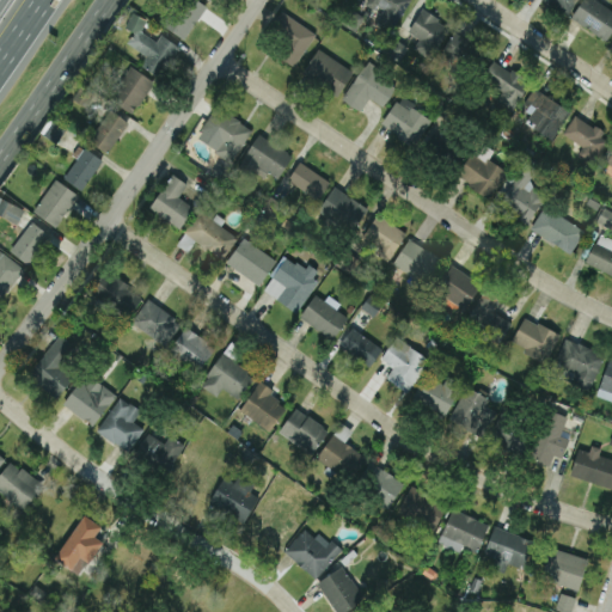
[(175,0),(165,29),(189,38),(203,1),(201,0),(175,0)]
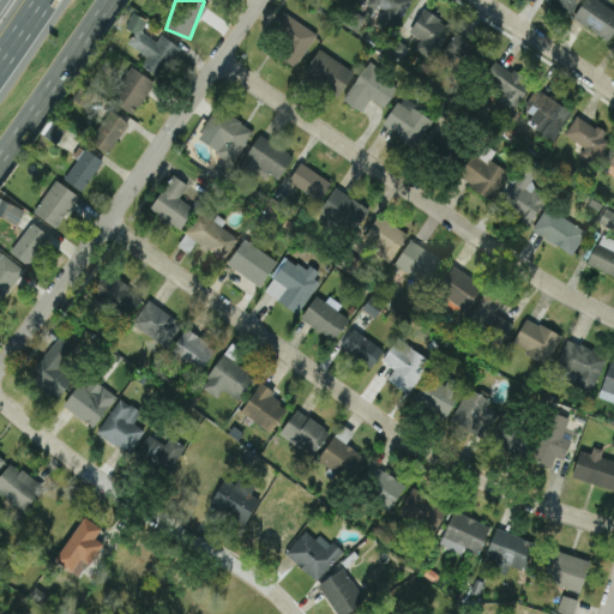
[(410,0),(368,0),(365,6),(395,26),(410,0)]
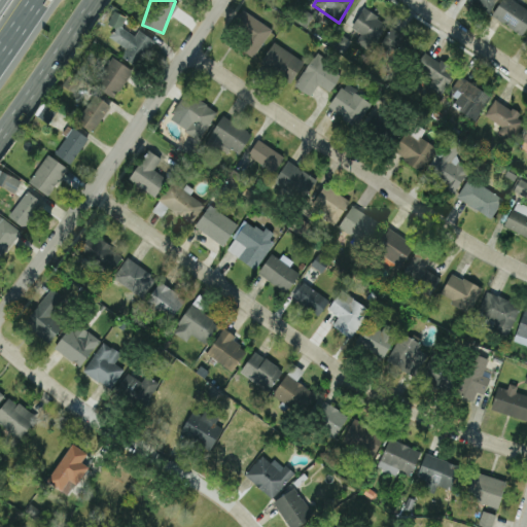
[(471,0),(489,12),(497,0),(471,0)]
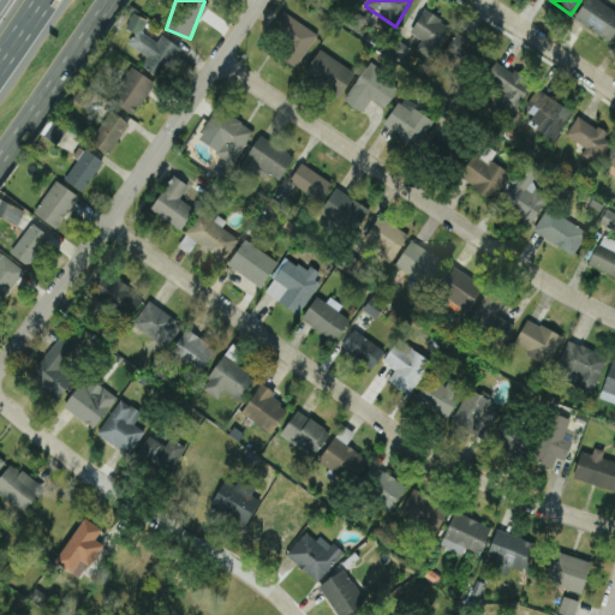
[(584,0),(574,21),(611,41),(614,33),(614,9),(598,0),(584,0)]
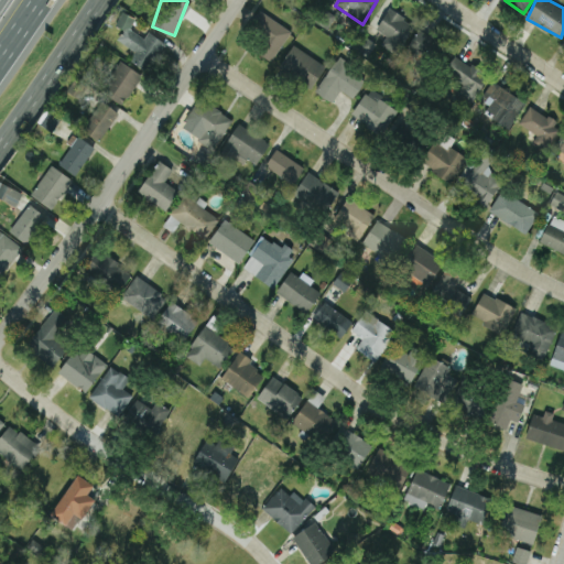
[(381,45),(397,54),(414,23),(388,9),(376,30),(387,35),(381,45)]
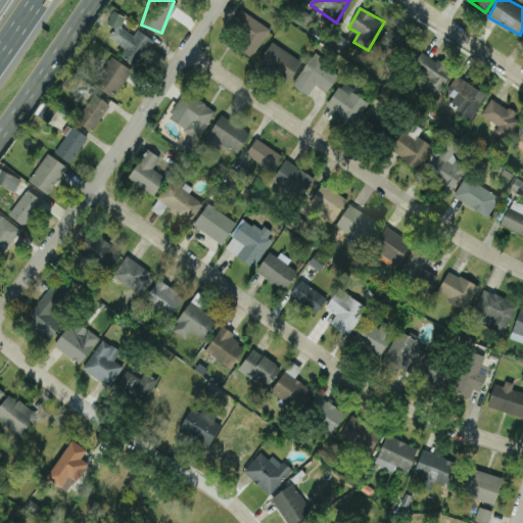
[(234,45),(251,56),(270,29),(241,9),(230,25),(242,33),(234,45)]
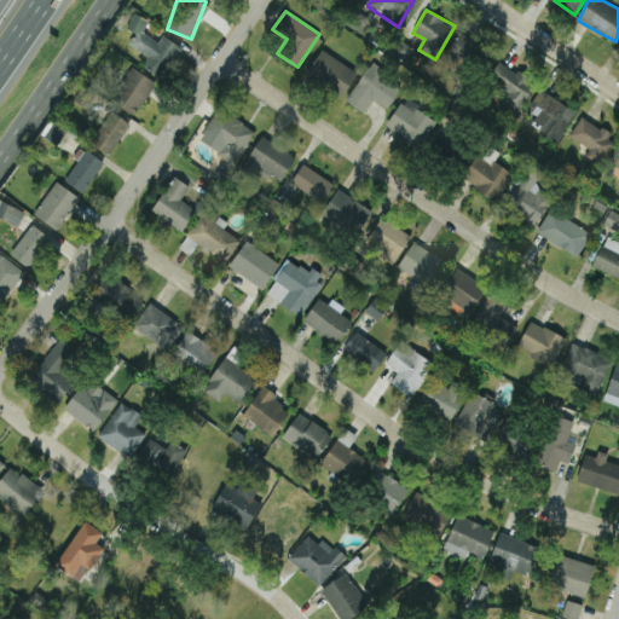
[(163,35),(158,41),(142,30),(148,21),(136,12),(126,27),(136,33),(128,44),(149,57),(143,67),(161,79),(181,47),(163,35)]
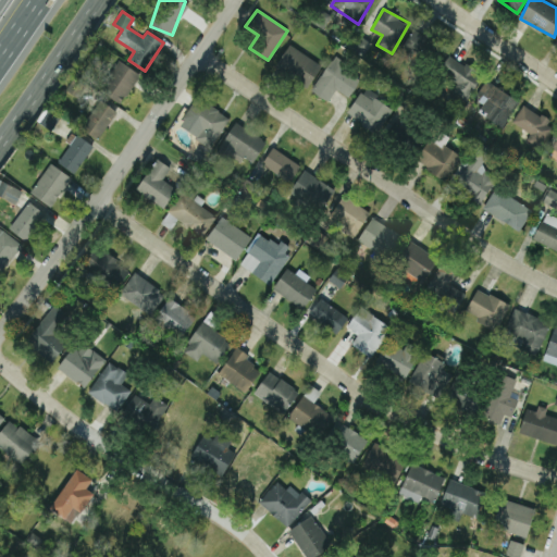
[(403,46),(422,60),(434,42),(415,29),(403,46)]
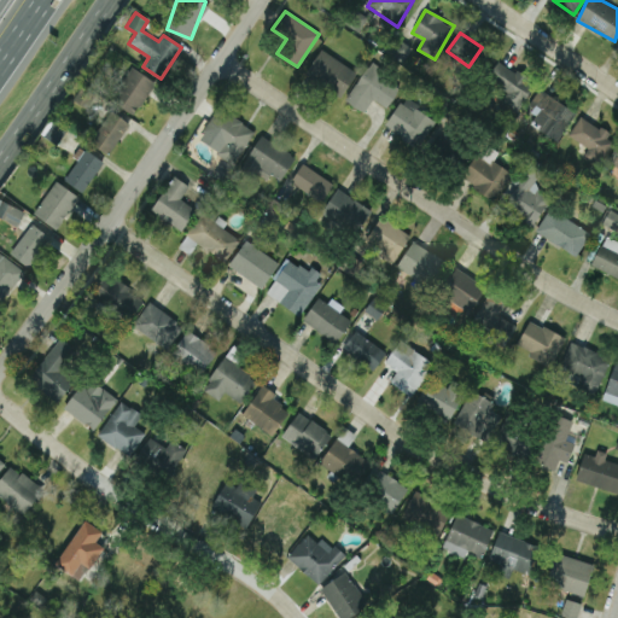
[(305,73),(340,97),(357,73),(321,48),(305,73)]
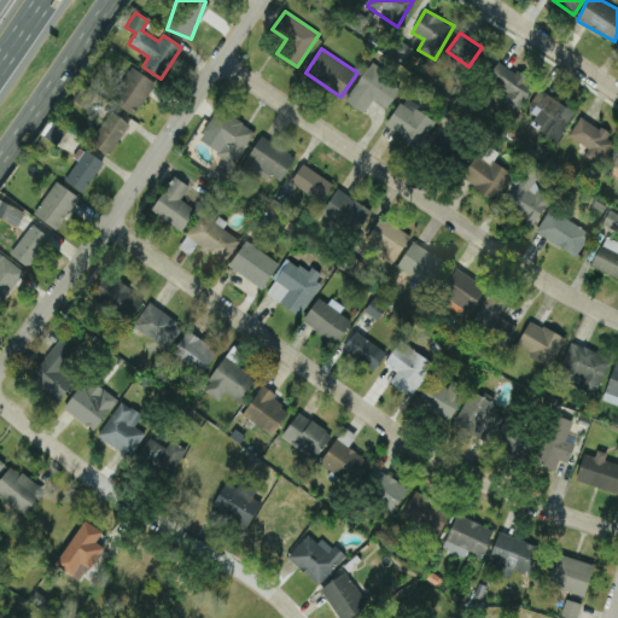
[(363,112),(373,99),(386,109),(397,92),(384,82),(391,71),(374,59),(345,100),(363,112)]
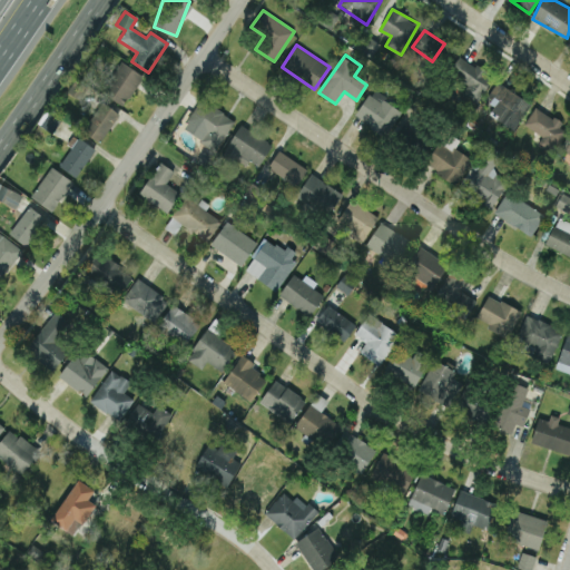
[(478,102),(493,76),(459,56),(449,74),(468,85),(462,94),(478,102)]
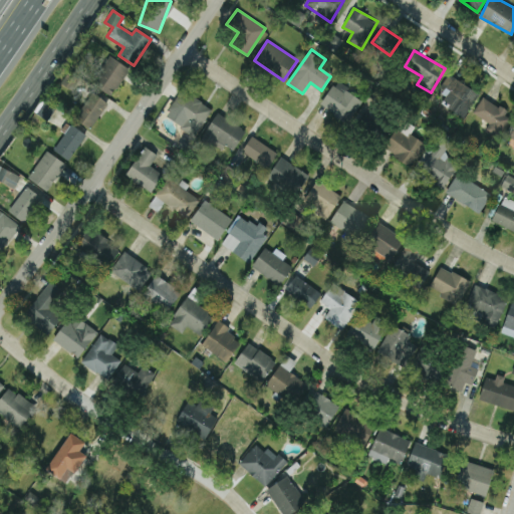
[(92,83),(112,95),(130,67),(108,55),(92,83)]
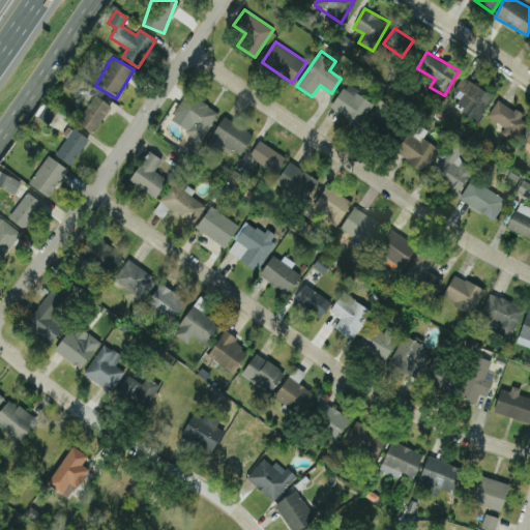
[(494,93),(465,80),(451,106),(479,120),(494,93)]
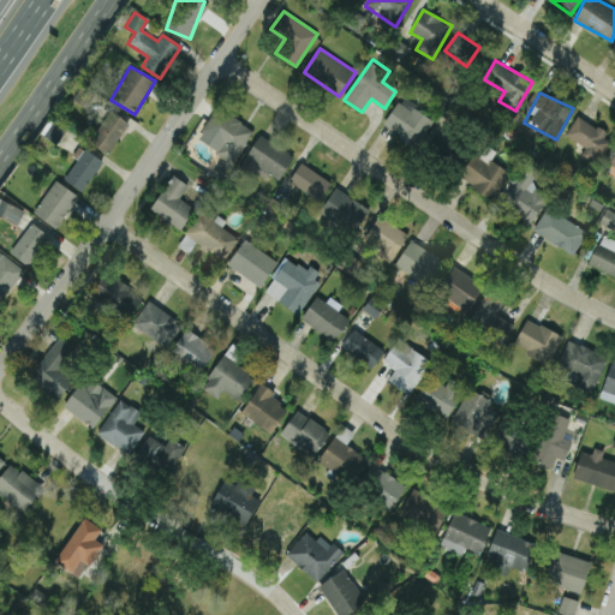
[(383,126),(417,145),(434,117),(400,97),(383,126)]
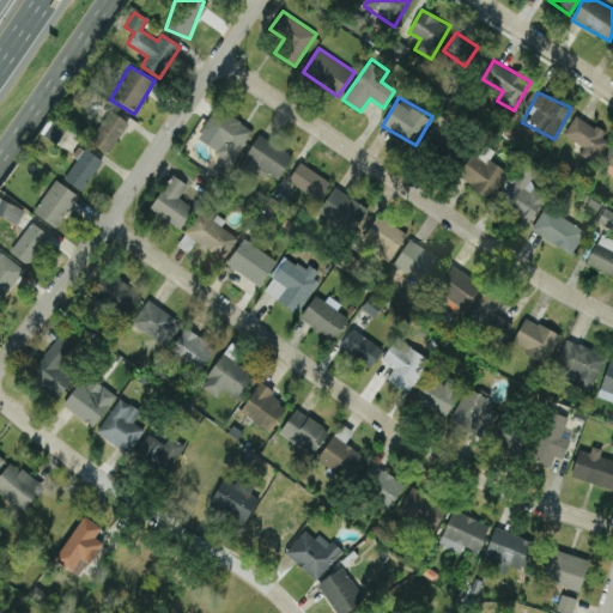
[(253,128),(216,107),(196,140),(234,162),(253,128)]
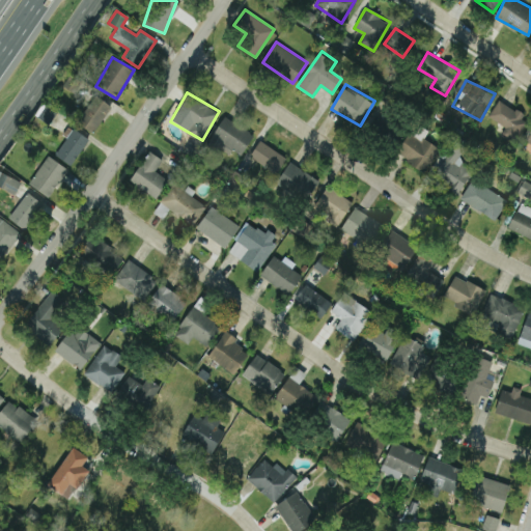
[(112,106),(95,94),(77,121),(92,133),(112,106)]
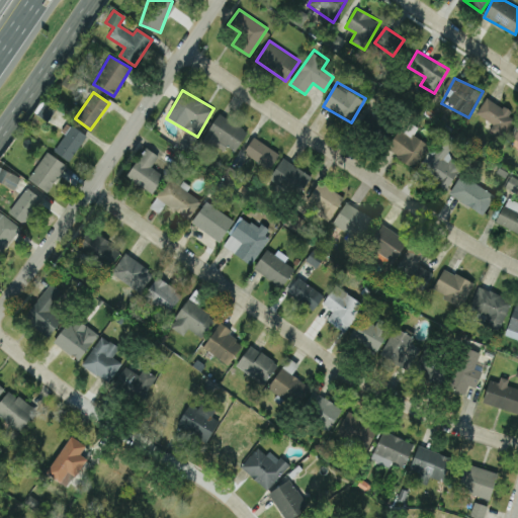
[(493,123),(489,131),(500,137),(514,112),(486,97),(477,114),(493,123)]
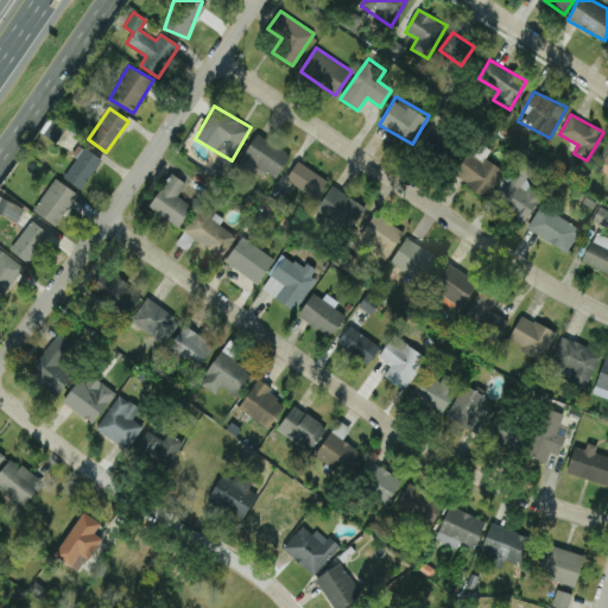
[(43,132),(56,143),(67,130),(52,119),(43,132)]
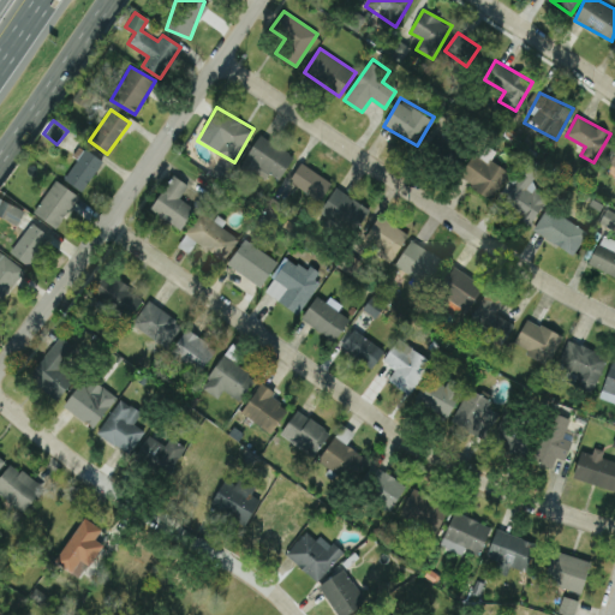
[(278,183),(294,156),(260,135),(243,161),(278,183)]
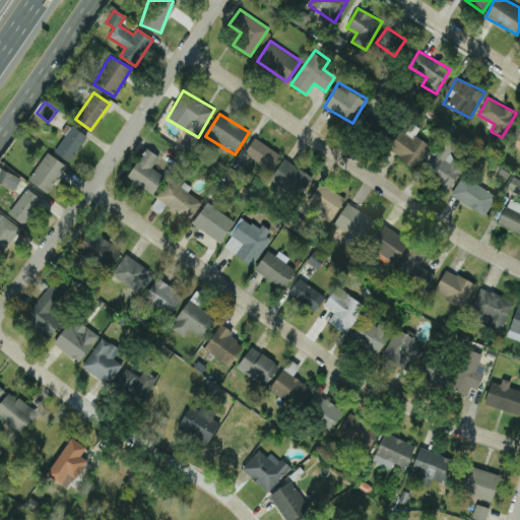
[(431,146),(414,134),(418,128),(407,121),(388,149),(414,169),(431,146)]
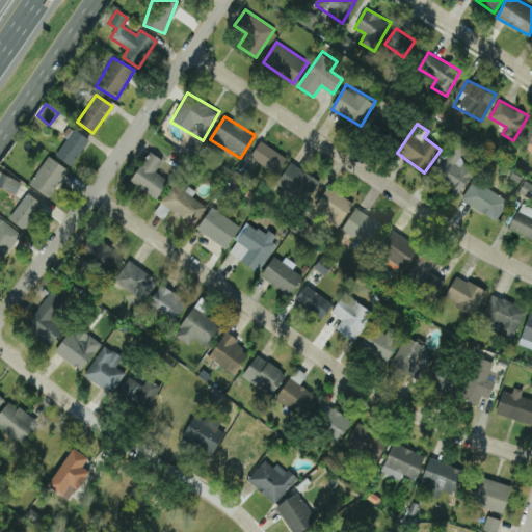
[(55,153),(75,128),(89,139),(70,164),(55,153)]
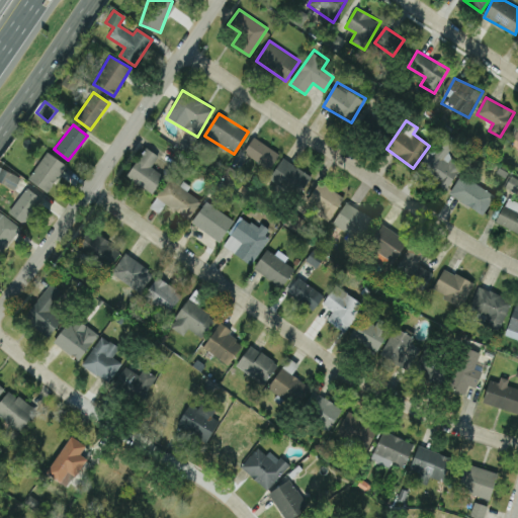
[(421,173),(447,189),(462,164),(447,155),(456,141),(445,134),(421,173)]
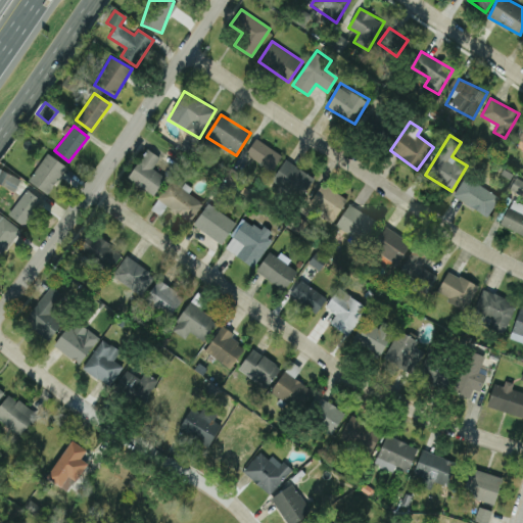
[(282,155),(255,138),(246,154),(273,171),(282,155)]
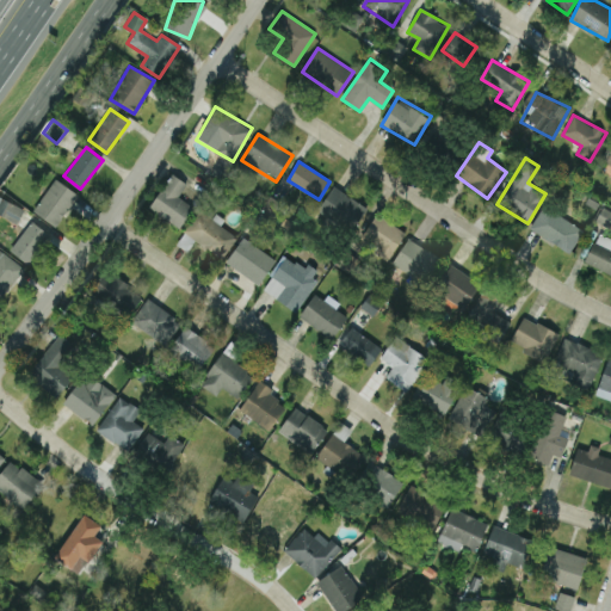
[(187,185),(173,174),(149,205),(178,228),(195,208),(179,196),(187,185)]
